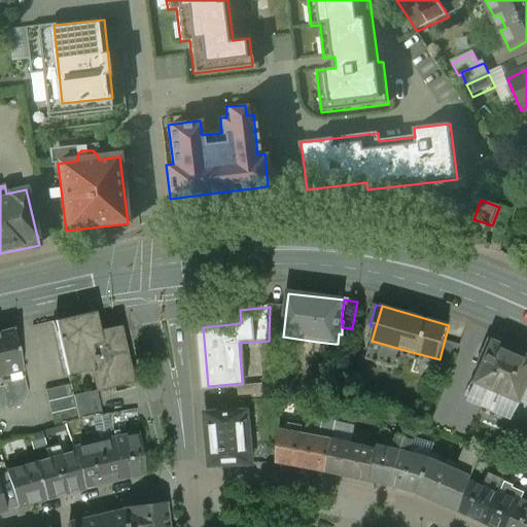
[(286,309),(270,307),(269,336),(283,337),(286,309)]
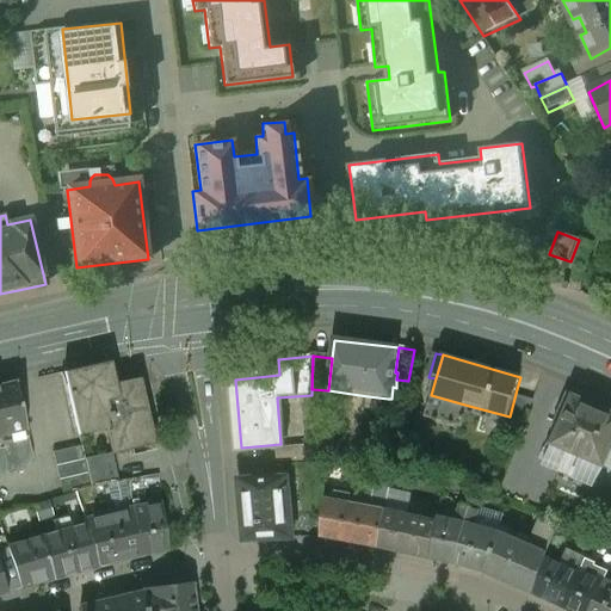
[(141,378),(116,384),(111,363),(65,374),(79,436),(106,430),(111,454),(112,455),(155,445),(141,378)]
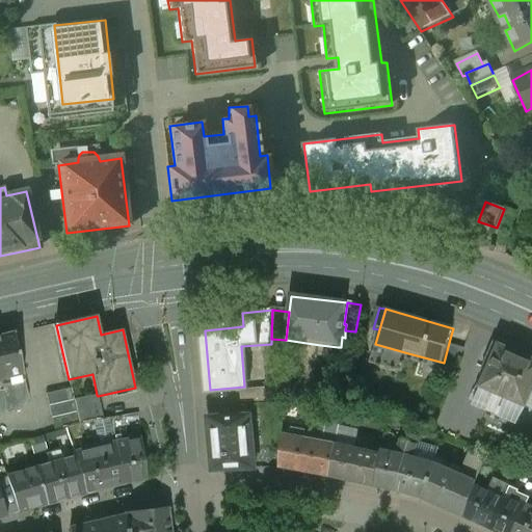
[(466,343),(450,339),(444,363),(451,364),(455,363),(458,360),(466,343)]
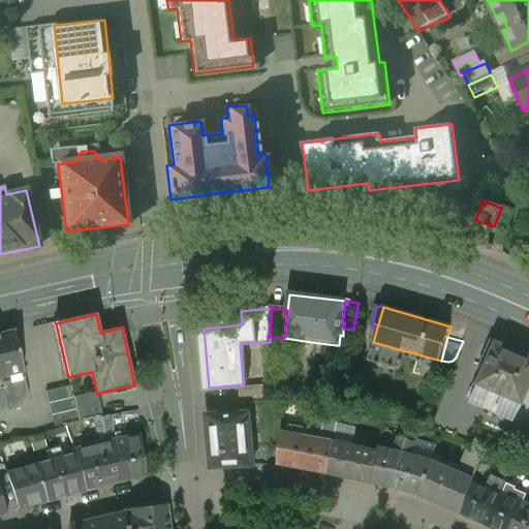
[(0,338),(0,412),(7,411),(5,406),(7,406),(1,377),(12,375),(5,345),(0,338)]
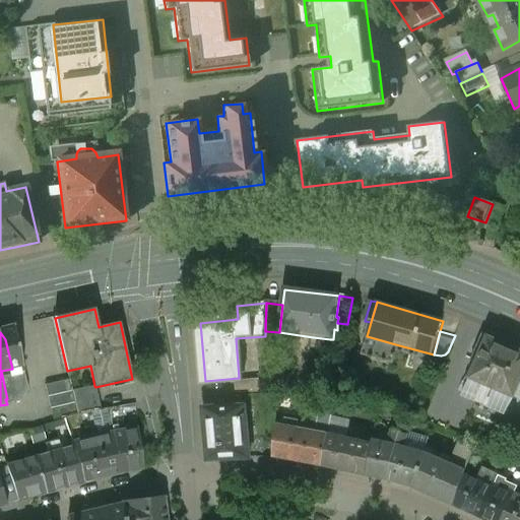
[(399,345),(367,336),(362,354),(393,364),(399,345)]
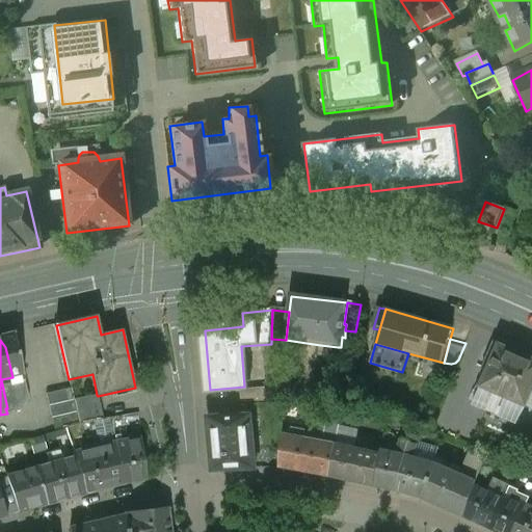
[(338,347),(320,345),(318,355),(337,357),(338,347)]
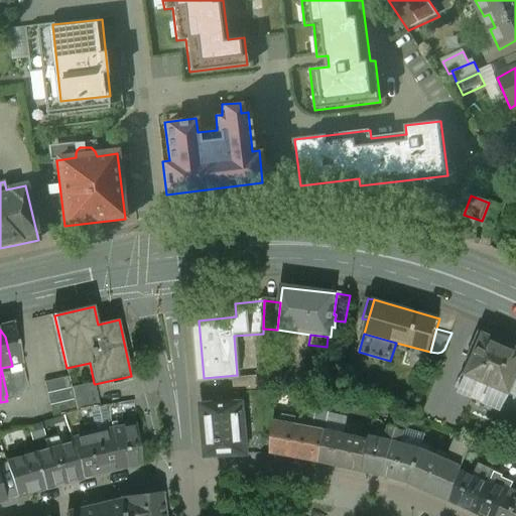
[(515,350),(482,336),(479,337),(477,338),(469,359),(474,361),(467,376),(480,382),(493,387),(508,394),(515,376),(515,350)]
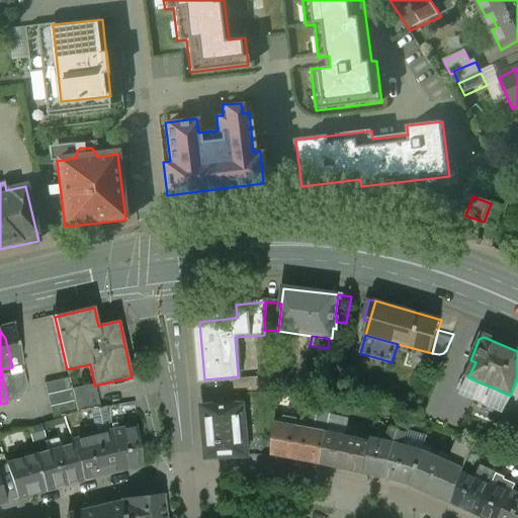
[(482,383),(468,377),(460,396),(473,401),(482,383)]
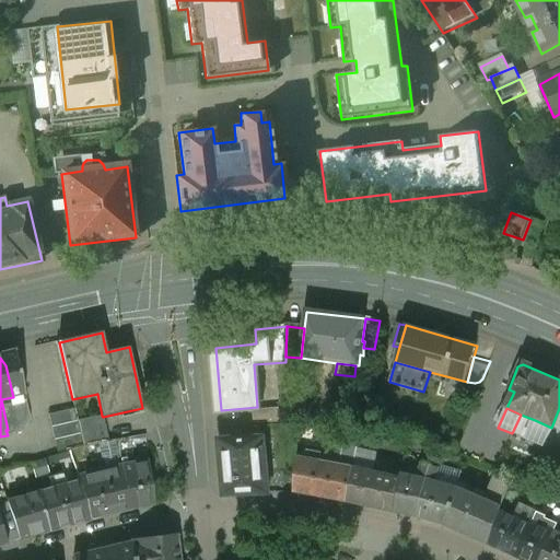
[(559,408),(551,428),(544,447),(559,455),(559,453),(559,408)]
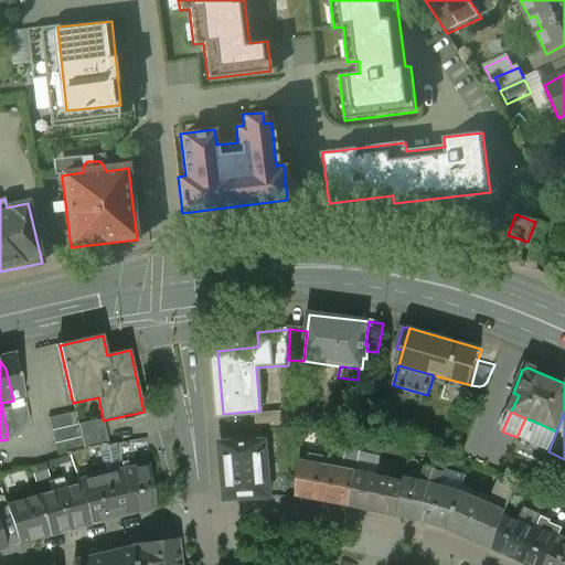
[(103,419),(78,425),(84,450),(109,446),(104,420),(103,419)]
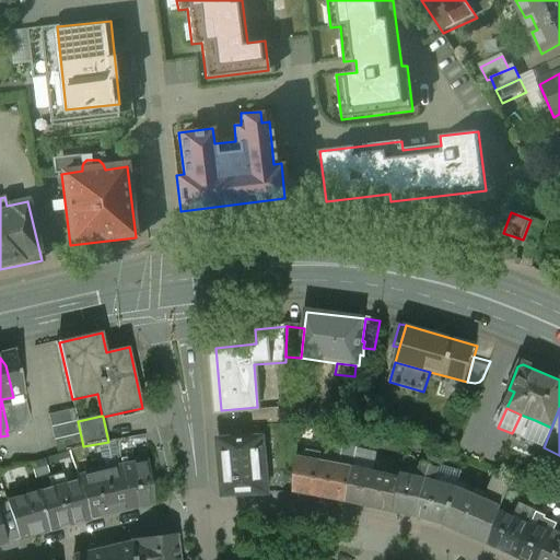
[(535,420),(526,440),(544,447),(551,428),(535,420)]
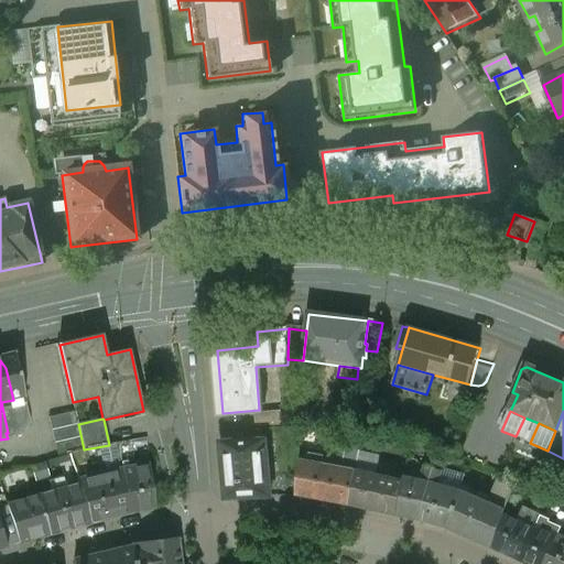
[(266,440),(220,444),(223,469),(225,500),(270,497),(266,440)]
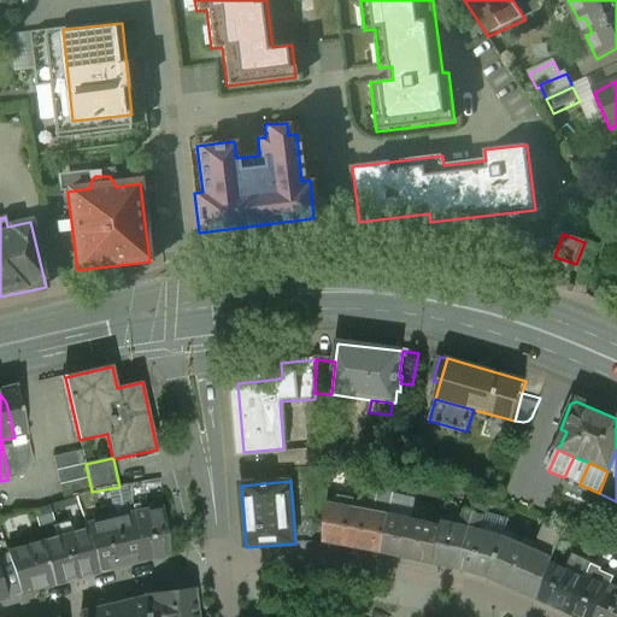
[(394,495),(380,493),(377,506),(383,507),(382,515),(391,516),(394,495)]
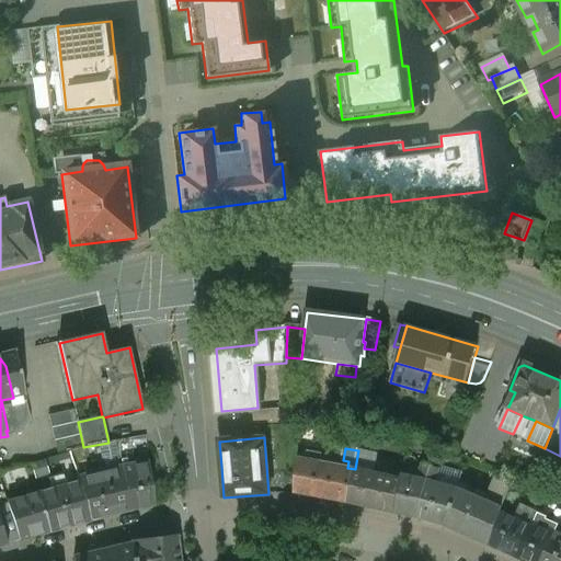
[(322,462),(299,458),(295,494),(316,499),(322,462)]
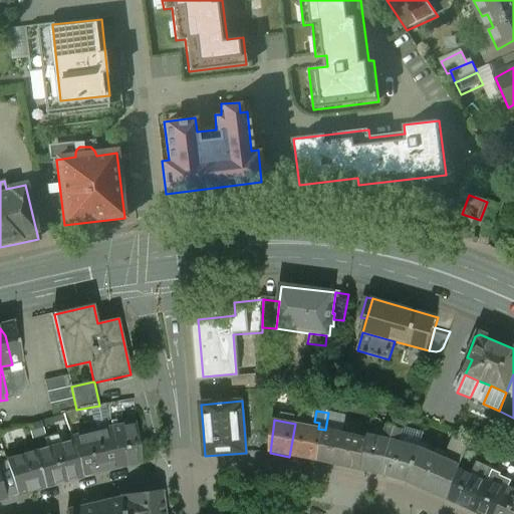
[(136,424),(112,428),(121,469),(141,464),(136,424)]
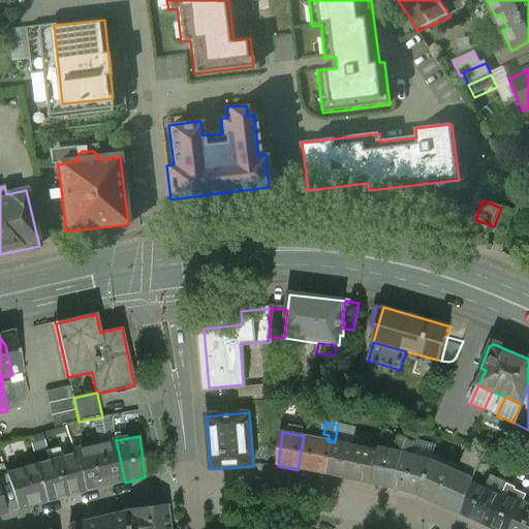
[(328,441),(304,436),(298,470),(328,475),(335,443),(335,442),(328,441)]
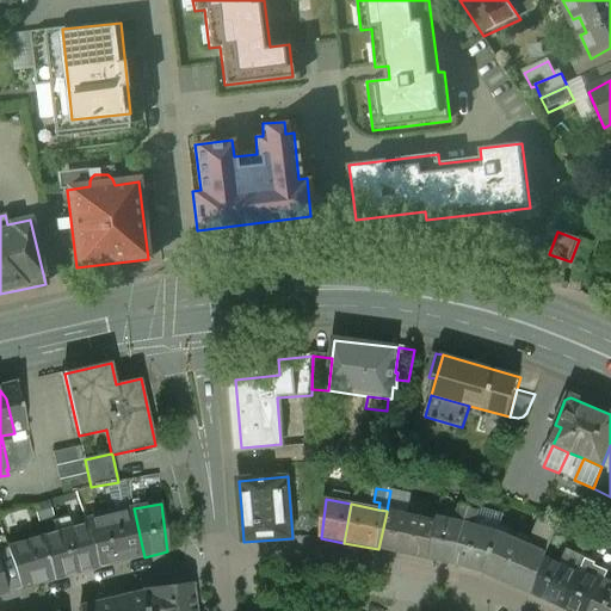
[(470,510),(461,507),(457,522),(467,523),(470,510)]
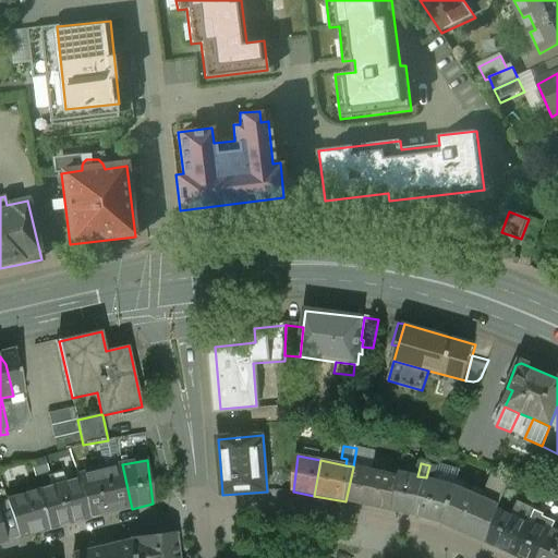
[(122,464),(79,475),(80,480),(92,519),(132,509),(122,464)]
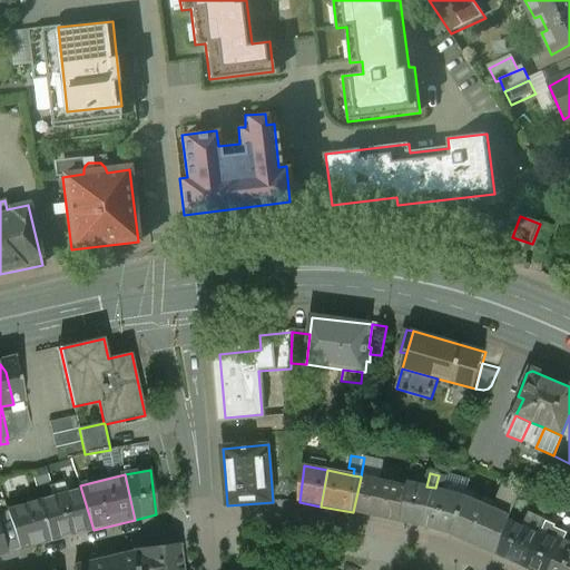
[(448,478),(439,475),(435,488),(444,491),(448,478)]
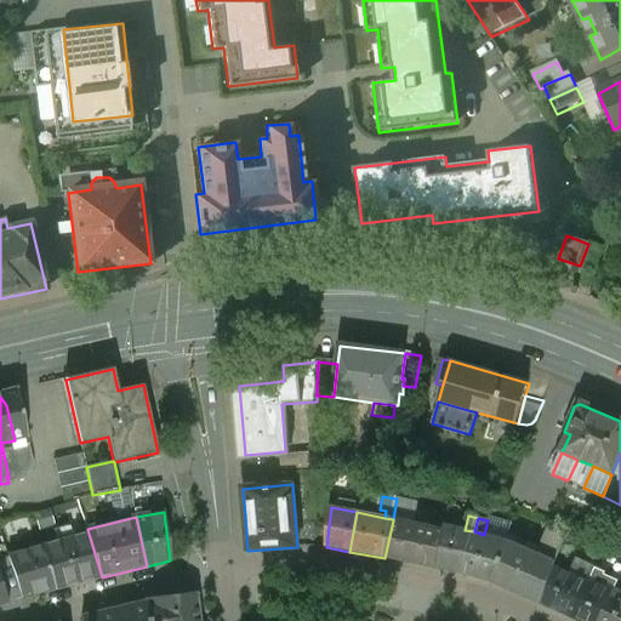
[(445,531),(393,520),(385,558),(436,569),(445,531)]
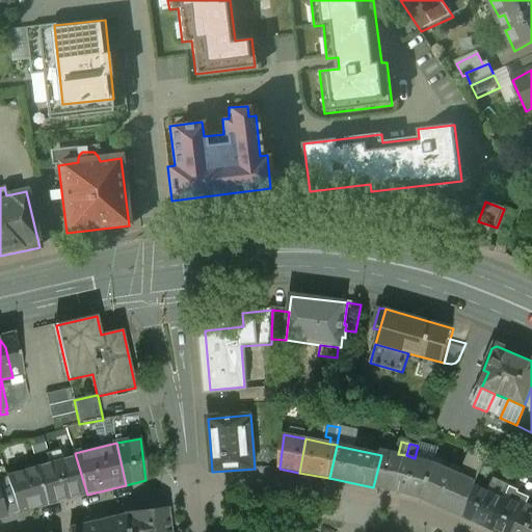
[(398,454),(382,450),(381,455),(373,487),(395,491),(406,455),(398,454)]
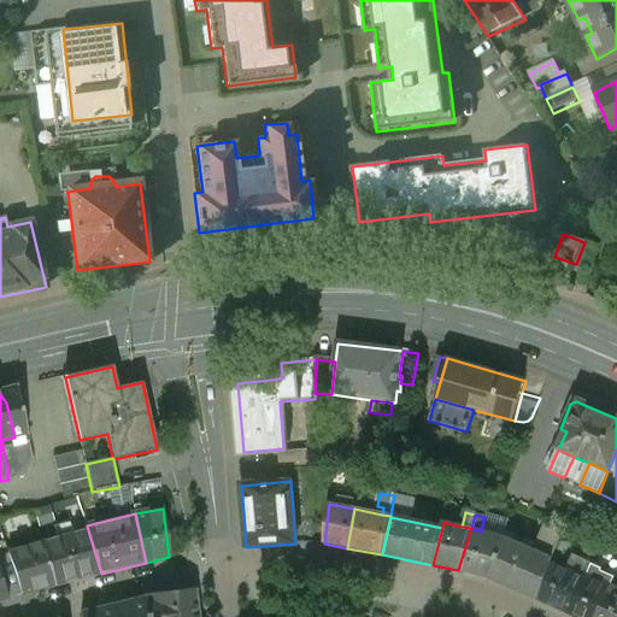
[(553,558),(563,532),(544,524),(534,550),(553,558)]
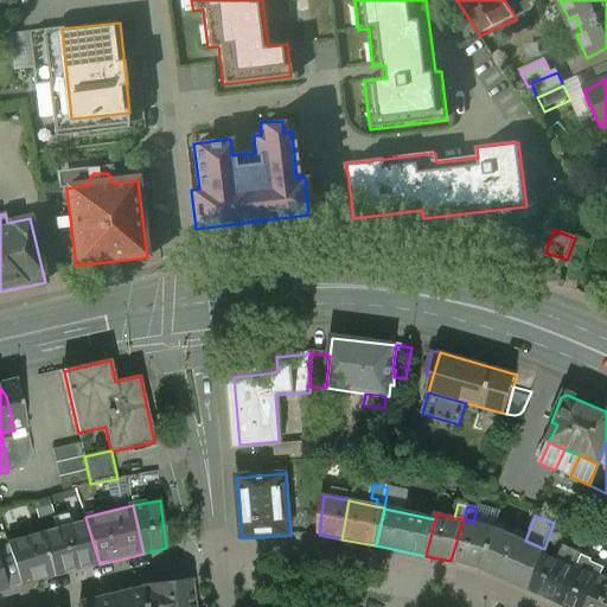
[(473,523),(464,519),(451,561),(479,569),(496,529),(473,523)]
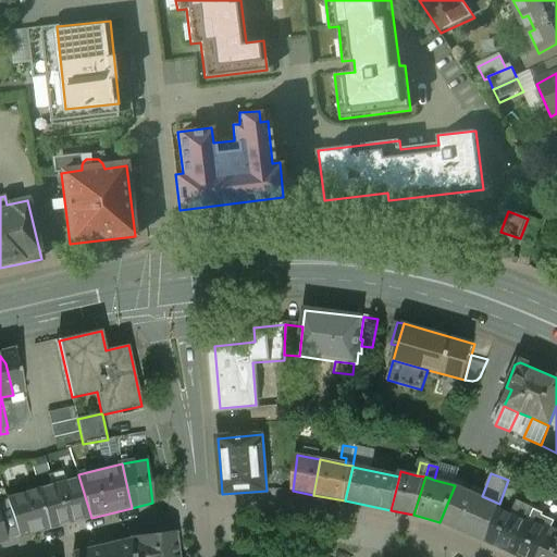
[(79,479),(38,491),(50,528),(91,518),(79,479)]
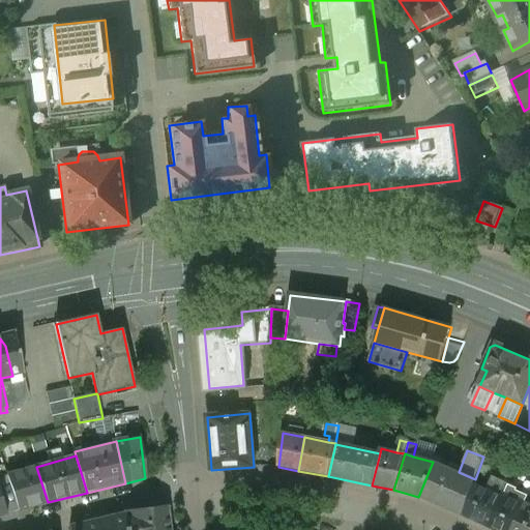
[(459,472),(433,462),(418,497),(462,516),(469,498),(469,497),(474,483),(475,479),(459,472)]
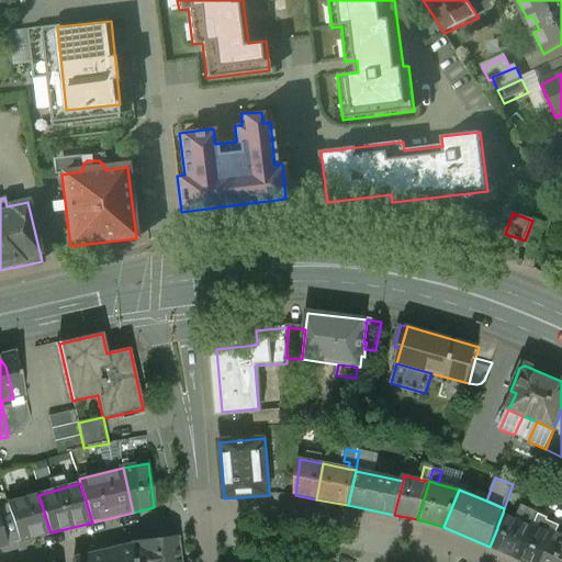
[(38,495),(8,504),(20,541),(51,532),(38,495)]
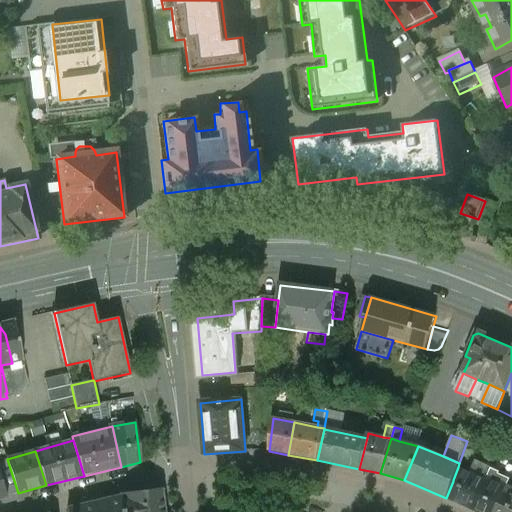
[(488,467),(476,462),(471,473),(483,478),(488,467)]
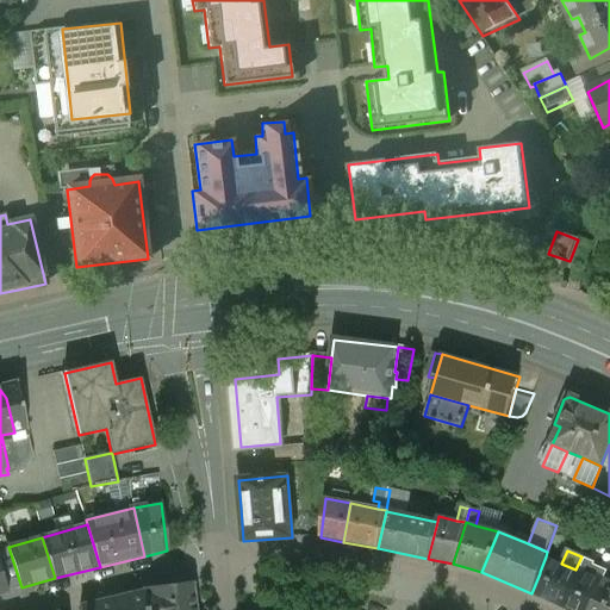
[(561,564),(546,556),(540,572),(540,573),(531,593),(561,605),(574,584),(574,583),(579,571),(576,570),(561,564)]
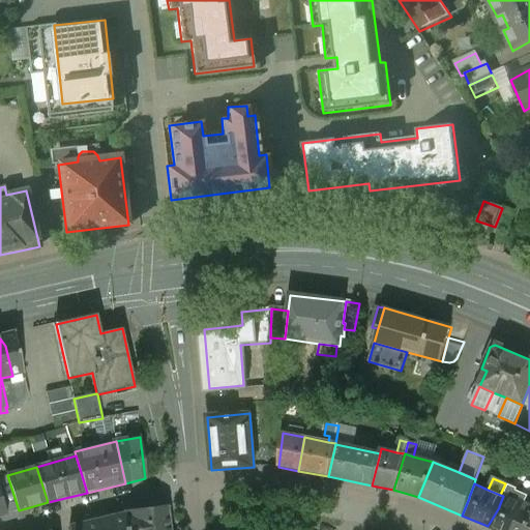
[(510,529),(525,502),(505,493),(499,506),(499,507),(488,526),(496,529),(510,529)]
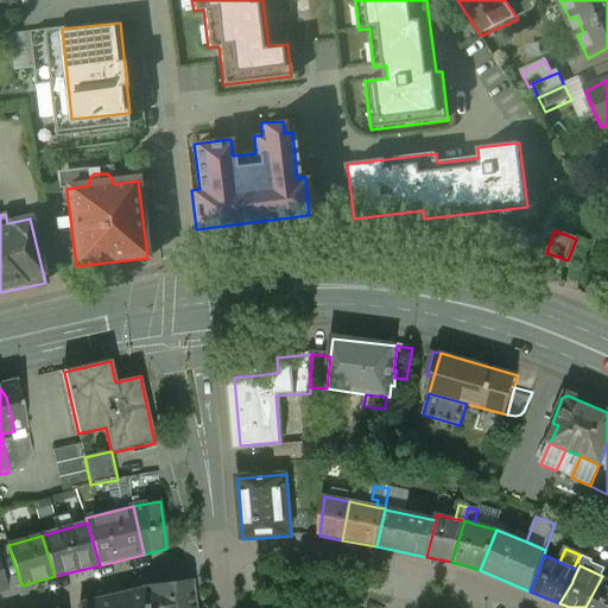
[(607,607),(607,578),(602,576),(586,607),(607,607)]
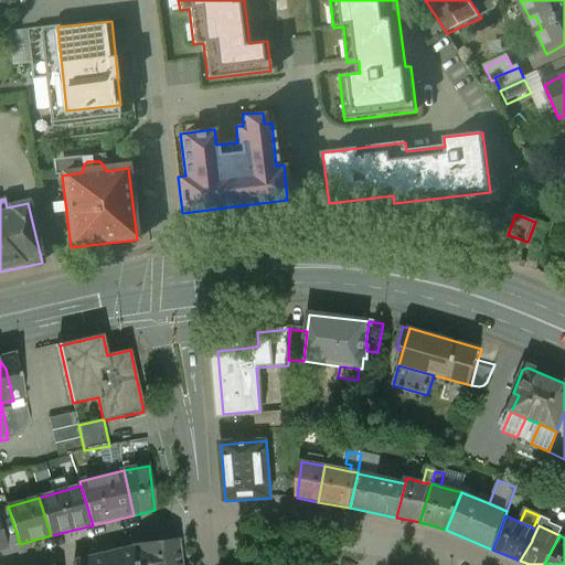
[(179,564),(177,541),(132,546),(132,548),(135,564),(179,564)]
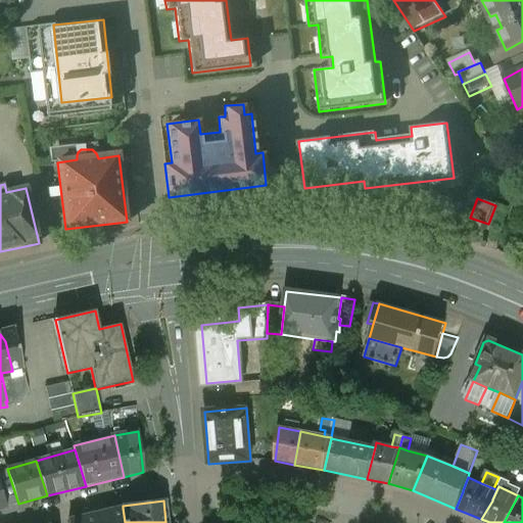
[(125,522),(123,508),(68,520),(69,522),(125,522)]
